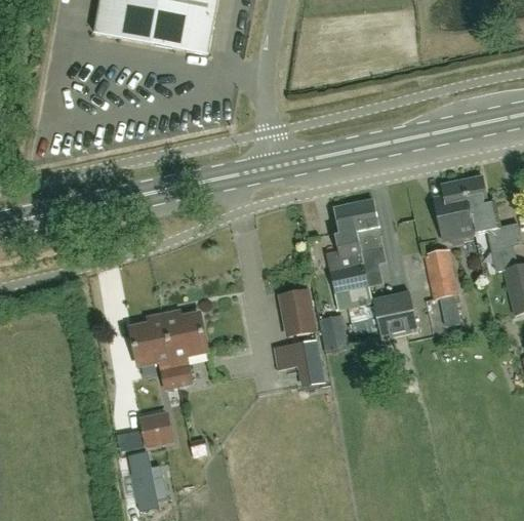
[(206,53),(215,0),(98,0),(93,32),(206,53)]
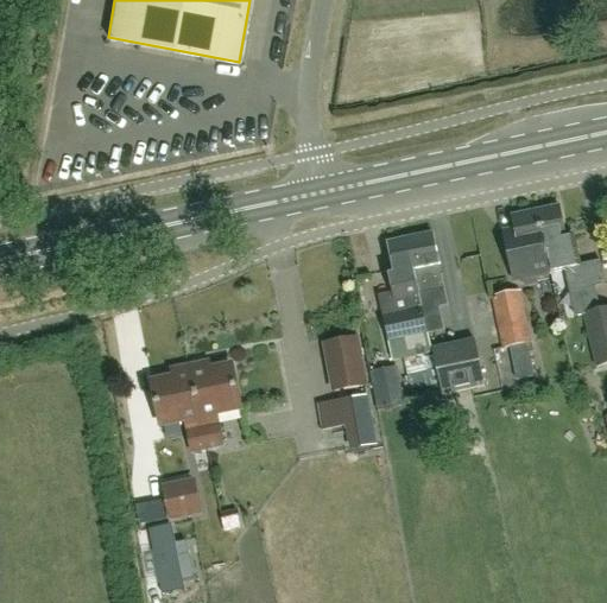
[(543,254),(547,271),(563,267),(574,315),(582,312),(595,365),(606,361),(606,305),(599,308),(593,284),(604,281),(598,258),(579,262),(571,234),(563,235),(555,204),(535,209),(545,254),(543,254)]
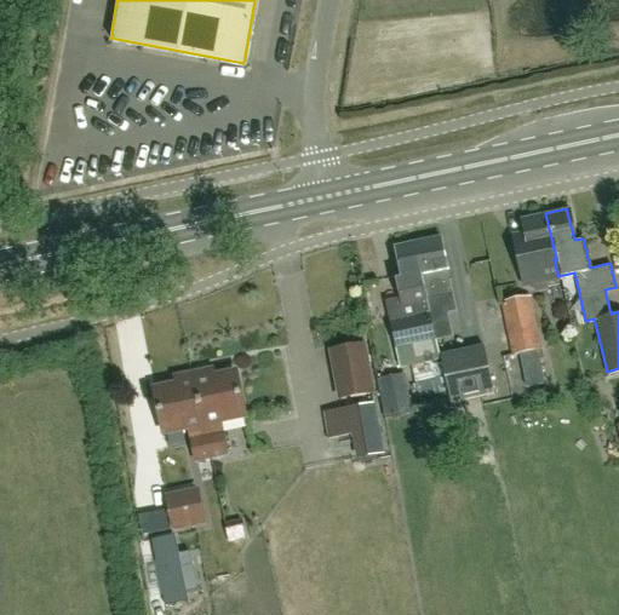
[(556,259),(545,213),(519,219),(525,242),(513,246),(522,285),(557,276),(554,259),(556,259)]
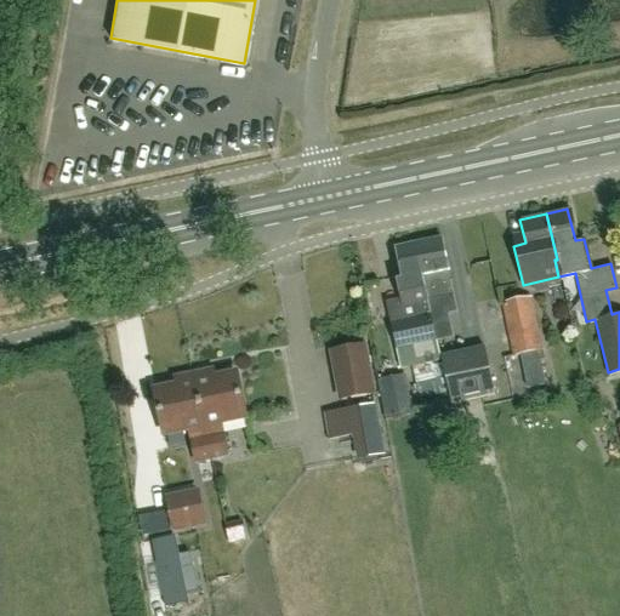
[(414,239),(427,296),(453,290),(447,267),(448,267),(439,233),(414,239)]
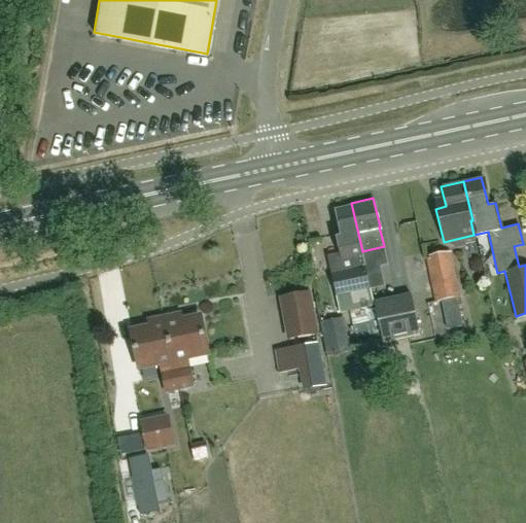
[(362,251),(351,203),(335,207),(335,206),(334,207),(340,234),(335,235),(340,257),(349,255),(352,267),(330,272),(340,310),(374,302),(362,251)]
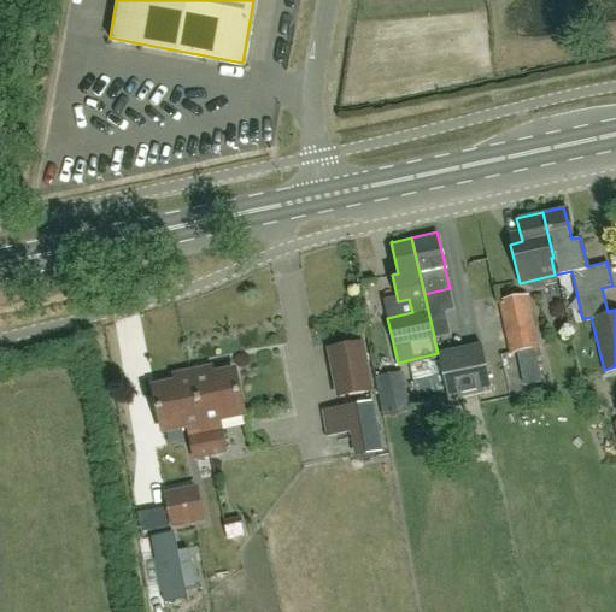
[(590,242),(593,262),(609,259),(606,240),(590,242)]
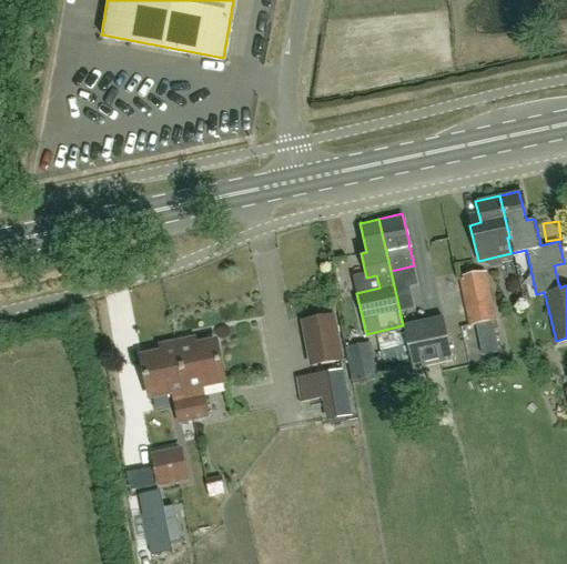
[(485,269),(459,274),(469,322),(474,321),(476,320),(482,348),(494,345),(490,325),(495,324),(493,316),(495,316),(485,269)]
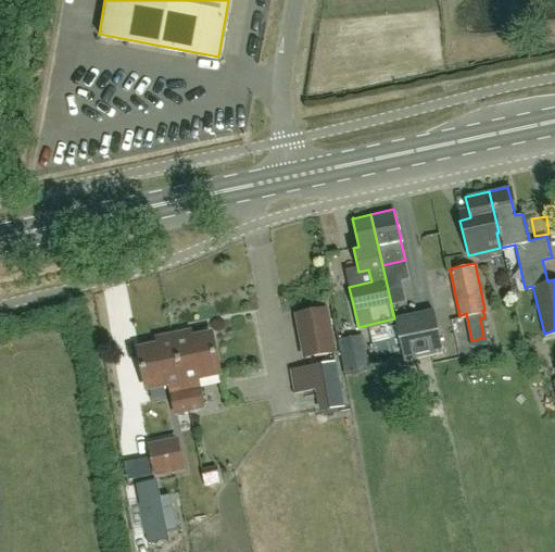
[(304,354),(332,349),(332,348),(324,306),(297,312),(304,354)]
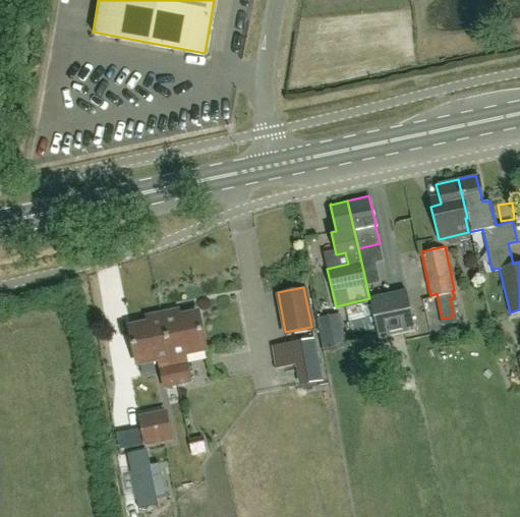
[(414,327),(406,287),(370,295),(379,335),(414,327)]
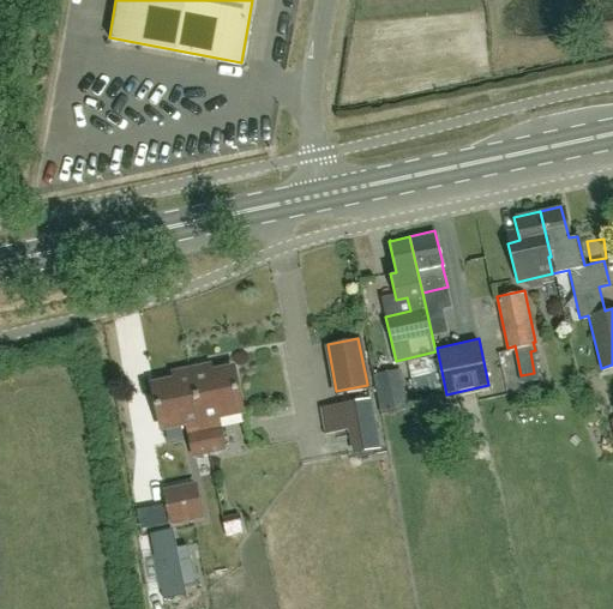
[(210,415),(240,409),(230,366),(191,374),(206,450),(222,447),(217,426),(212,427),(210,415)]
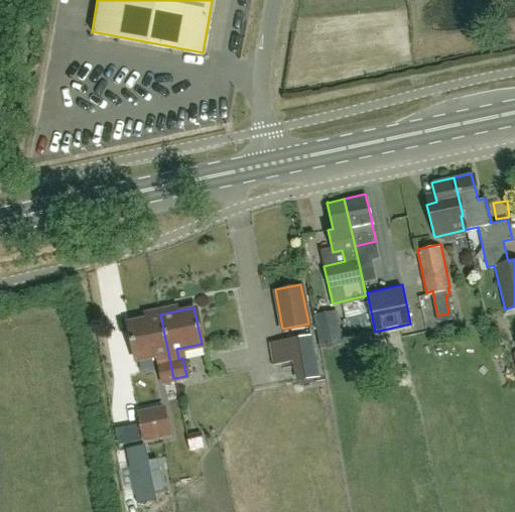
[(173,378),(160,314),(126,322),(134,358),(159,353),(161,362),(156,363),(160,381),(173,378)]
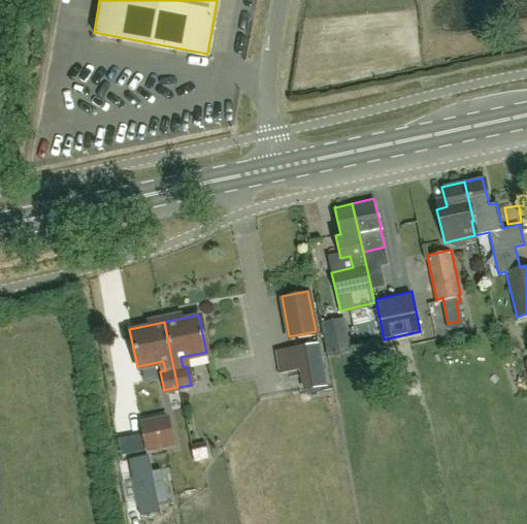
[(278,377),(226,385),(248,523),(358,523),(329,342),(274,351),(278,377)]
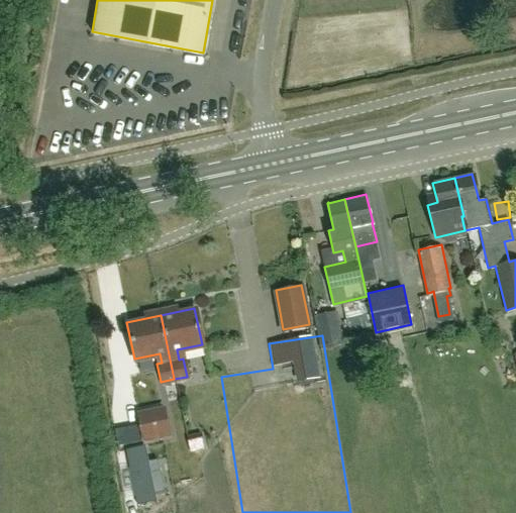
[(142,438),(169,433),(164,407),(137,412),(142,438)]
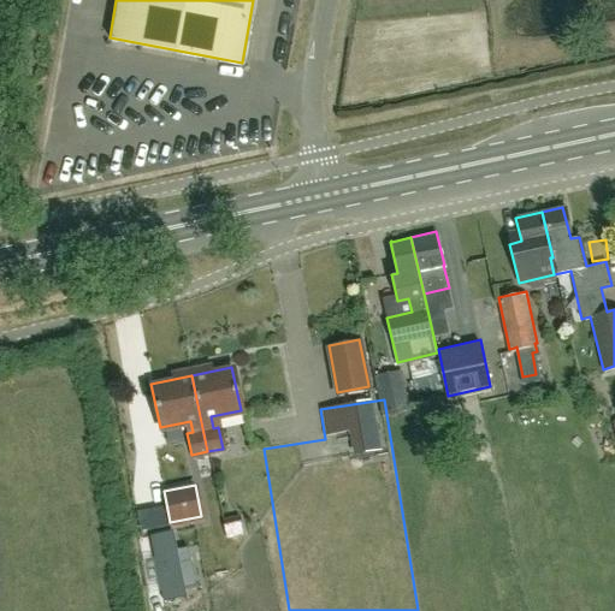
[(149,534),(161,591),(183,586),(171,529),(149,534)]
